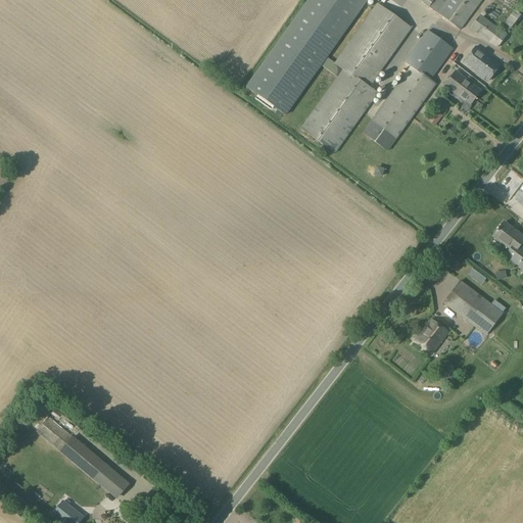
[(321,65),(337,78),(342,70),(334,64),(334,63),(326,58),(367,0),(307,0),(246,87),(257,96),(254,99),(271,111),(274,107),(285,115),(321,65)]
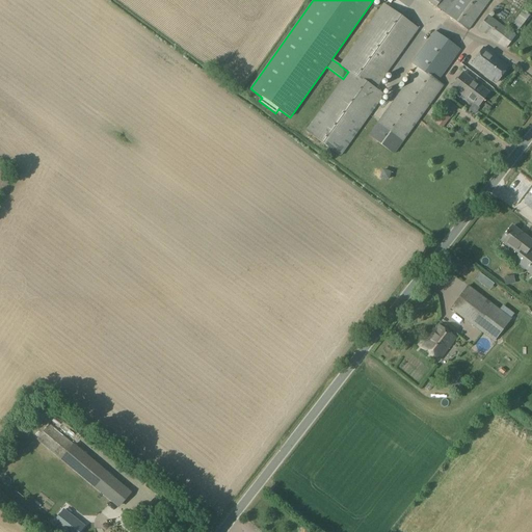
[(426,0),(436,7),(446,15),(468,31),(489,0),(426,0)]
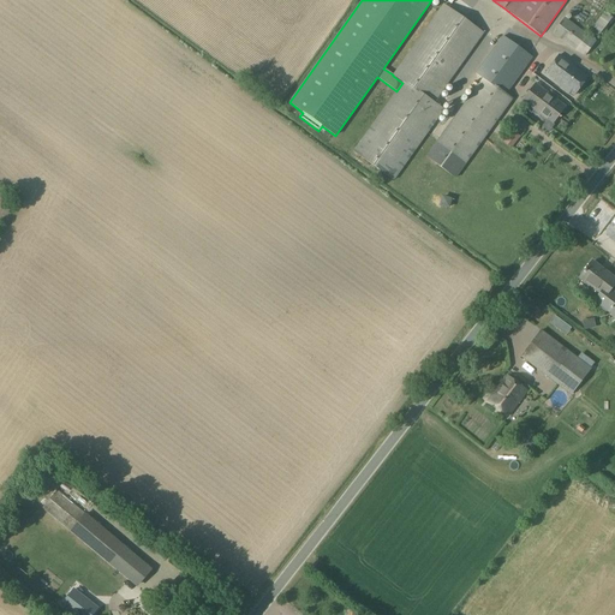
[(393,75),(393,76),(402,83),(396,91),(352,153),(393,180),(445,111),(435,103),(484,34),(443,4),(393,75)]
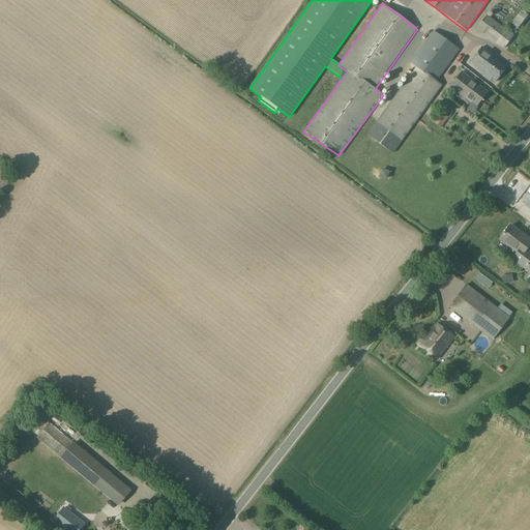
[(521,10),(510,23),(520,30),(529,18),(521,10)]
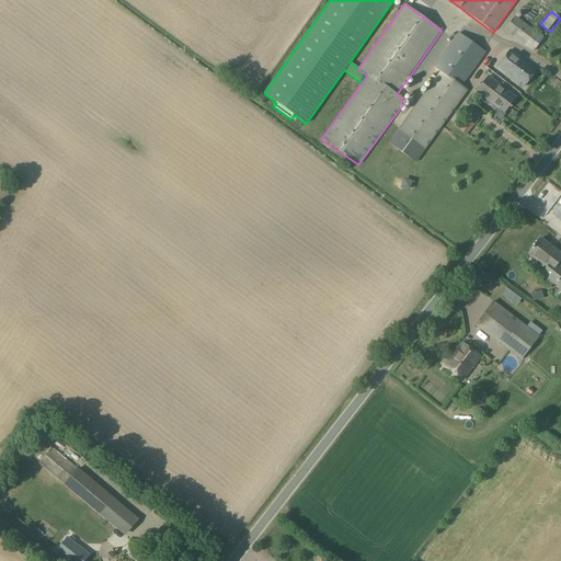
[(515,16),(504,31),(533,52),(544,37),(515,16)]
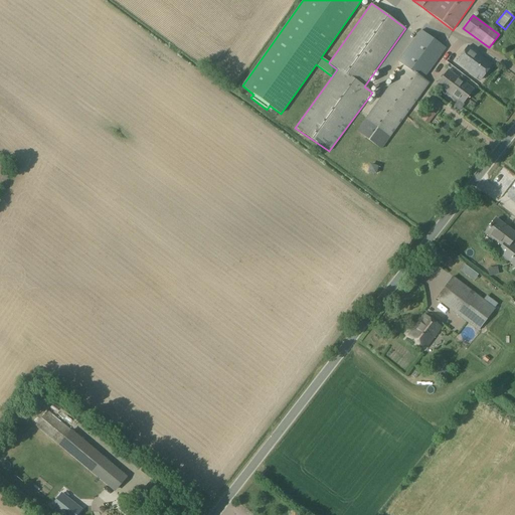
[(380,151),(381,150),(390,138),(430,83),(423,79),(450,42),(426,25),(399,63),(403,66),(365,119),(356,132),(355,132),(380,151)]
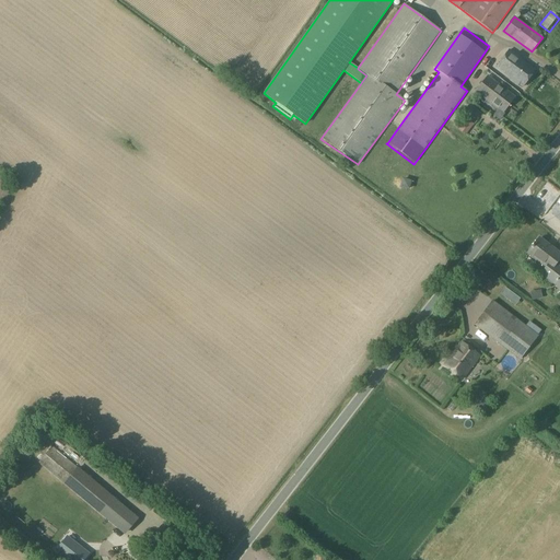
[(522,88),(535,69),(509,50),(496,68),(511,79),(509,81),(517,86),(518,84),(522,88)]
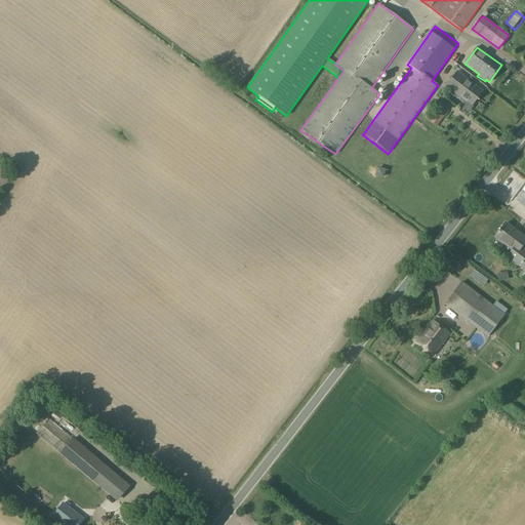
[(476,83),(471,79),(470,81),(457,72),(445,86),(466,103),(463,105),(469,109),(482,91),(475,85),(476,83)]
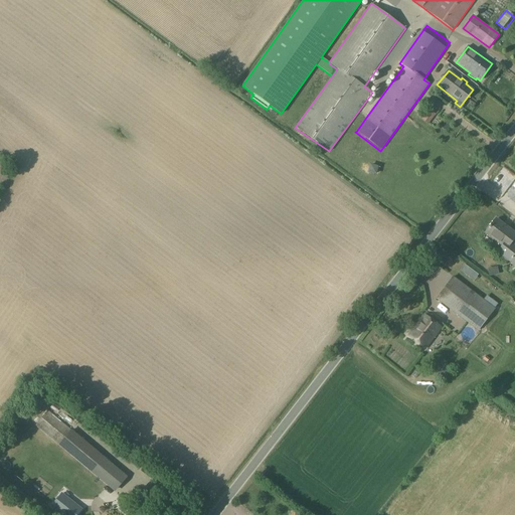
[(427,125),(436,115),(428,109),(421,120),(427,125)]
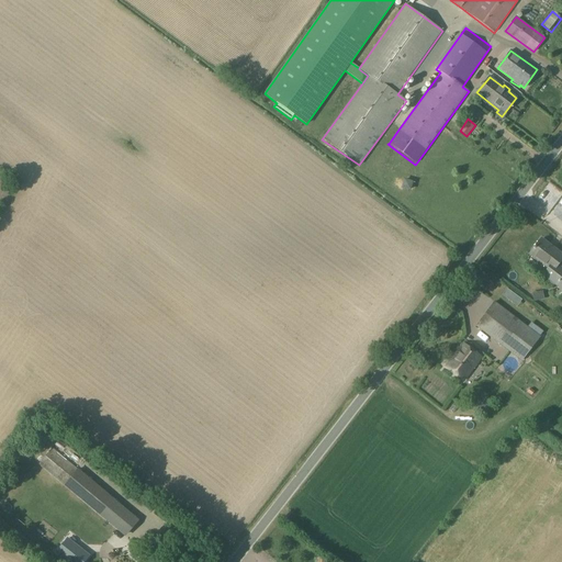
[(411,191),(413,182),(403,179),(401,189),(411,191)]
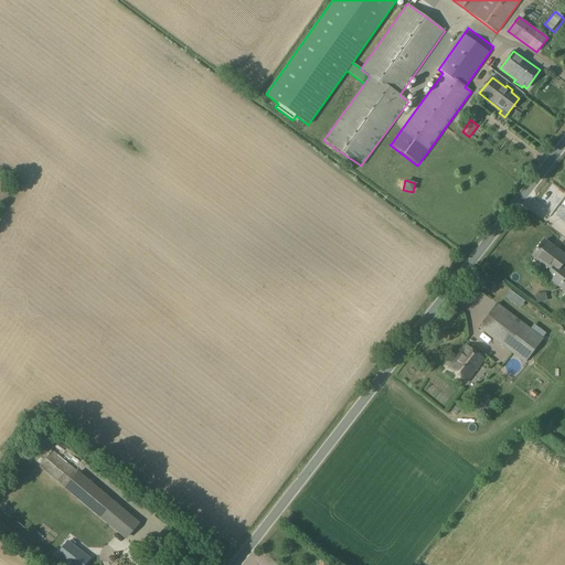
[(560,266),(560,267),(564,259),(564,256),(544,241),(532,256),(551,270),(554,273),(560,266)]
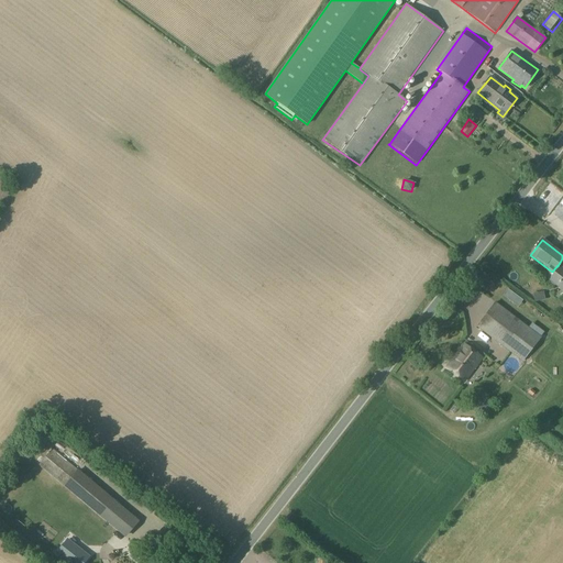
[(562,269),(558,266),(558,265),(552,272),(549,269),(544,276),(562,289),(562,269)]
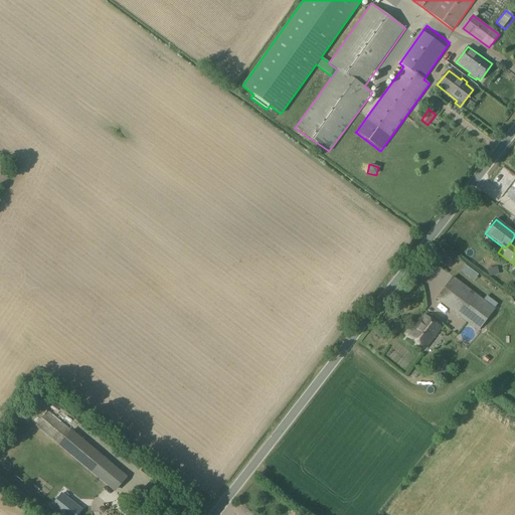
[(436,299),(478,331),(494,309),(453,277),(436,299)]
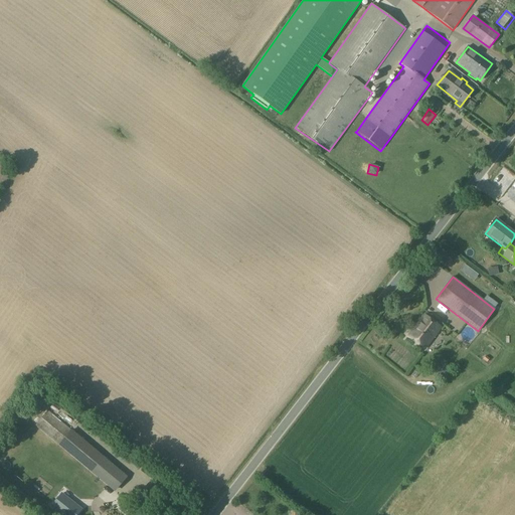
[(424,314),(408,336),(424,348),(441,328),(424,314)]
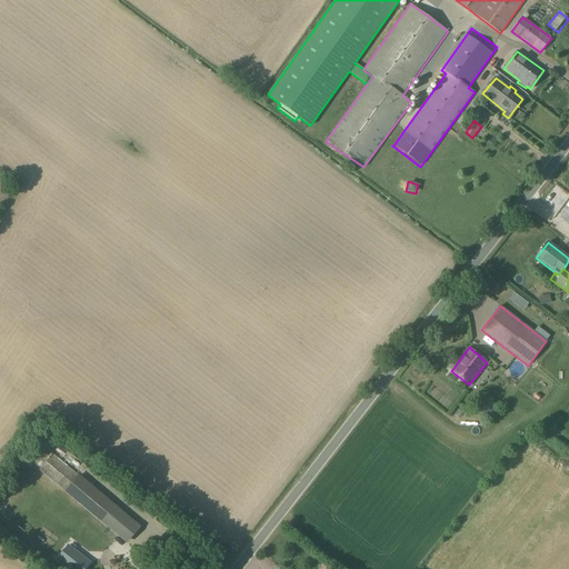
[(490,411),(486,408),(482,412),(490,419),(491,419),(496,412),(499,408),(496,405),(490,411)]
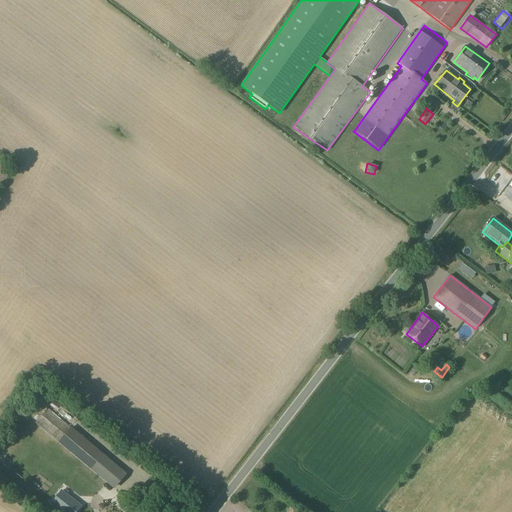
[(47,408),(34,423),(113,488),(126,474),(47,408)]
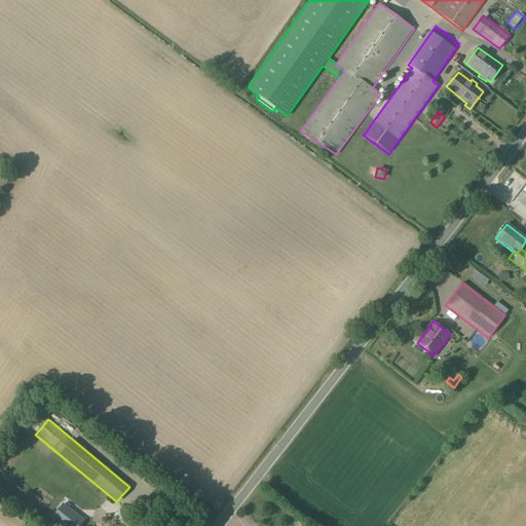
[(153,501),(161,509),(166,503),(158,496),(153,501)]
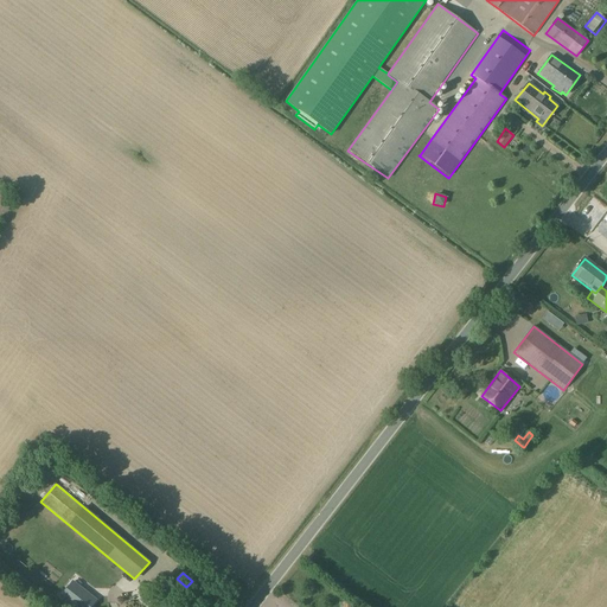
[(72,582),(61,598),(72,606),(90,606),(96,601),(72,582)]
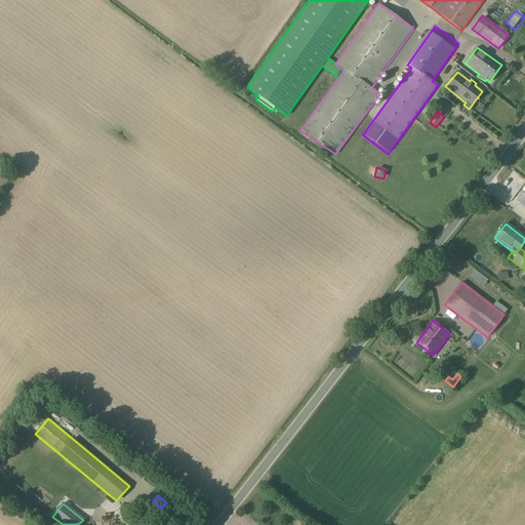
All buildings are outlined.
